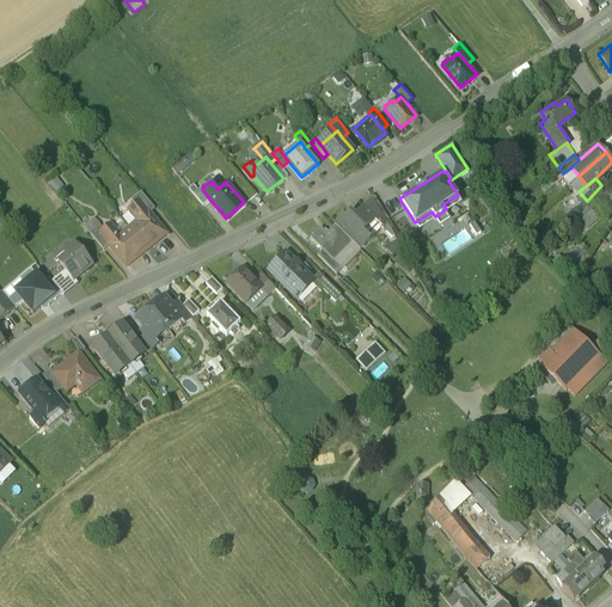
[(202,188),(200,184),(197,186),(193,190),(203,203),(209,198),(203,190),(203,189),(202,188)]
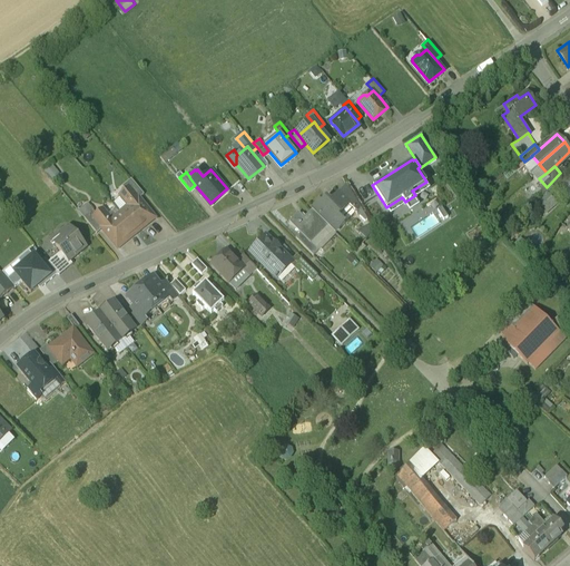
[(144,192),(130,176),(123,183),(126,188),(129,186),(138,196),(144,192)]
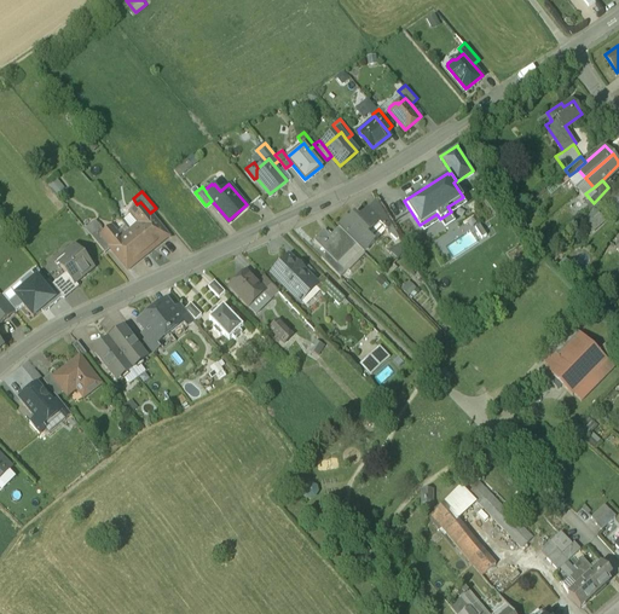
[(150,213),(140,202),(137,204),(131,209),(138,219),(139,224),(136,225),(131,229),(148,249),(168,233),(150,213)]
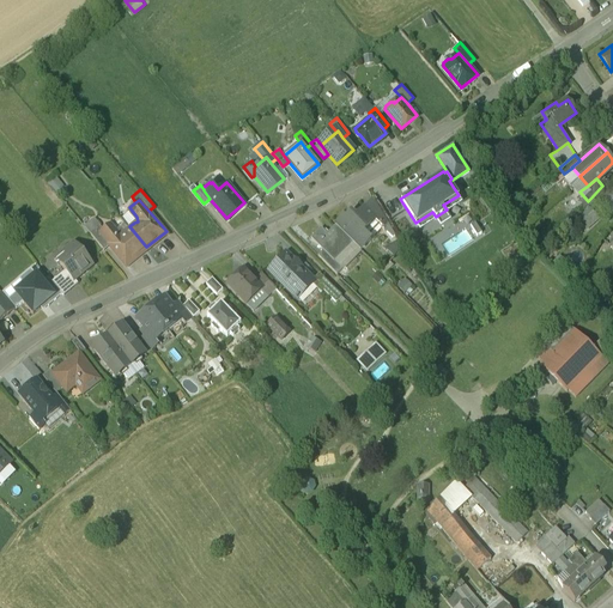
[(395,233),(376,200),(369,207),(376,216),(375,217),(392,235),(395,233)]
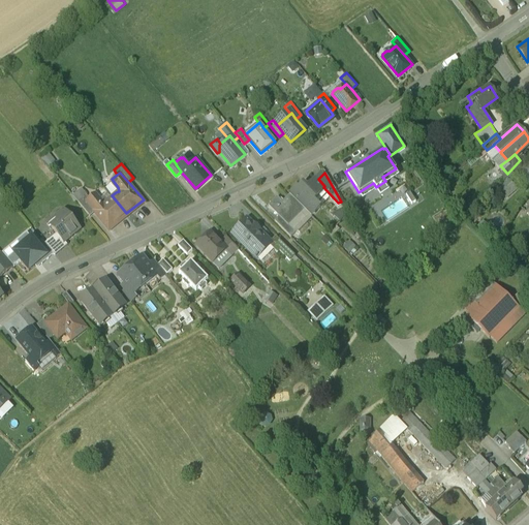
[(506,176),(497,185),(505,194),(516,185),(506,176)]
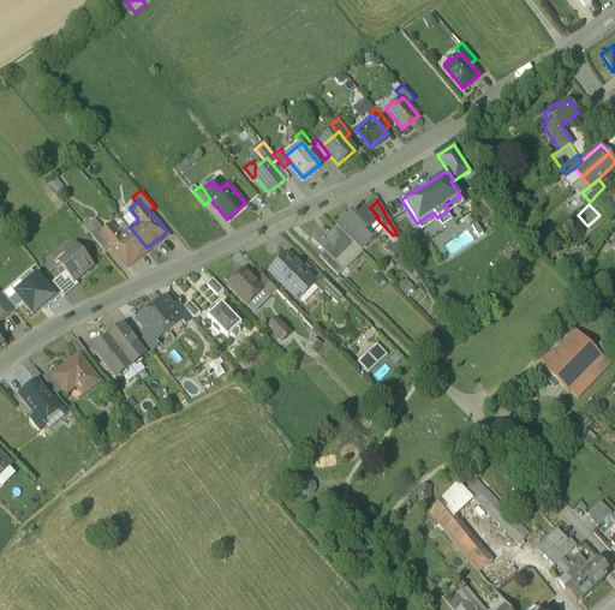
[(351,221),(345,215),(336,223),(353,241),(362,249),(371,238),(364,229),(376,217),(377,216),(370,208),(366,205),(351,221)]
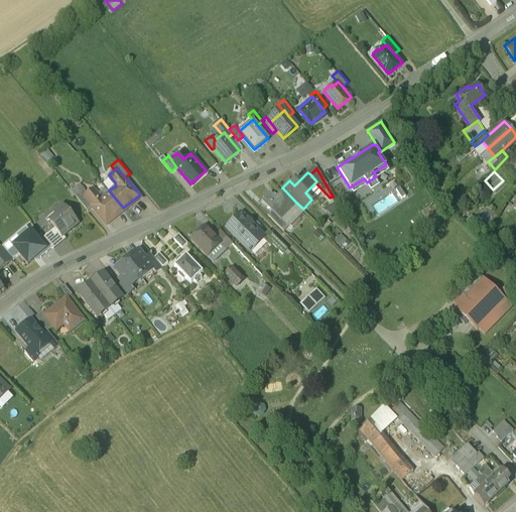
[(94,204),(86,194),(88,192),(84,187),(76,195),(88,209),(93,205),(94,204)]
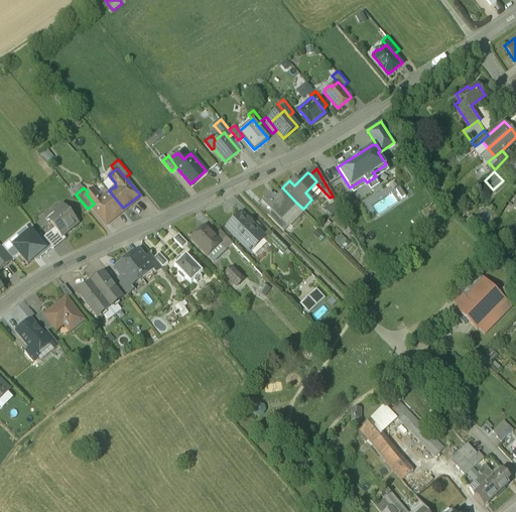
[(109,190),(105,194),(104,197),(100,196),(93,187),(88,192),(86,194),(94,204),(93,205),(107,222),(123,208),(109,190)]
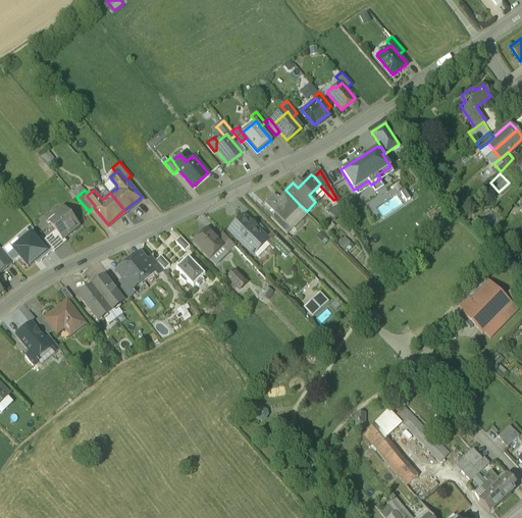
[(285,190),(278,197),(273,192),(264,201),(275,211),(274,211),(284,220),(300,205),(285,190)]
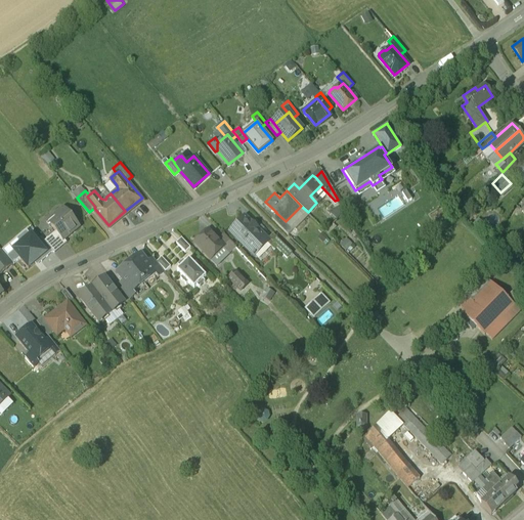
[(378,205),(384,215),(405,201),(399,190),(378,205)]
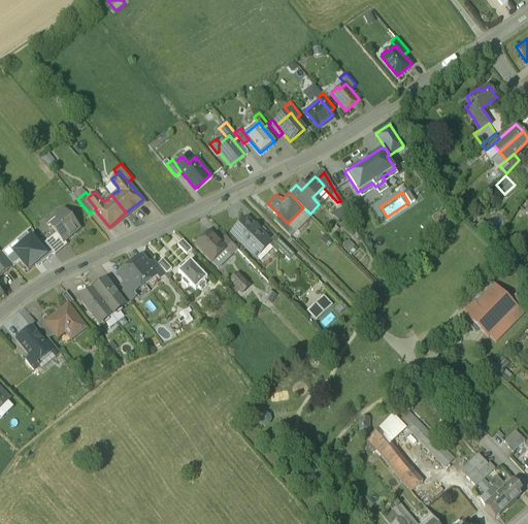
[(79,226),(64,207),(55,215),(57,218),(51,223),(56,230),(64,239),(64,238),(79,226)]
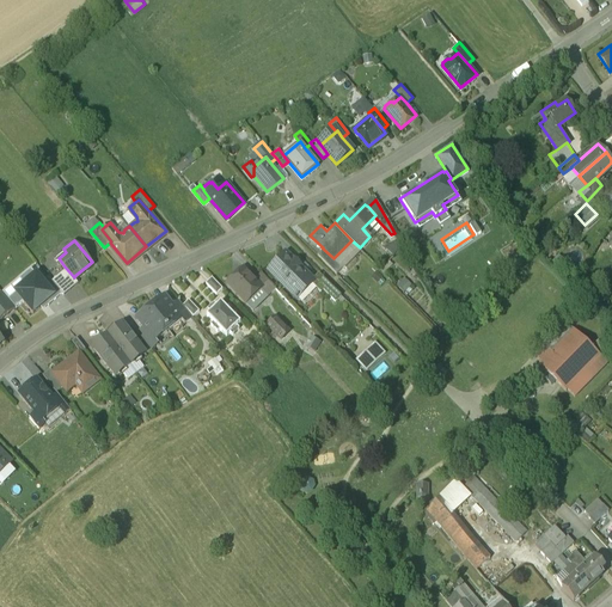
[(334,258),(322,247),(317,252),(336,271),(342,265),(334,258)]
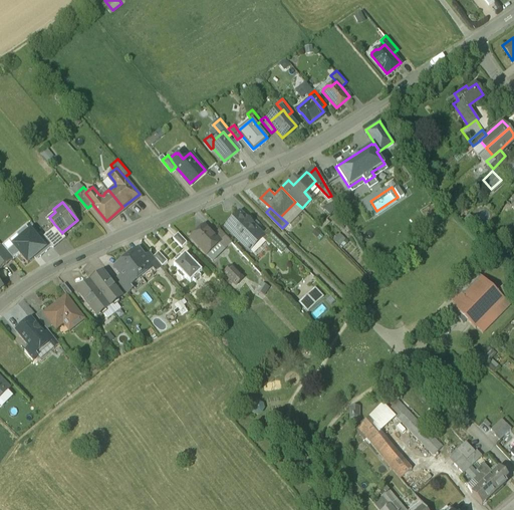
[(263,232),(240,210),(225,225),(249,249),(262,236),(264,234),(263,232)]
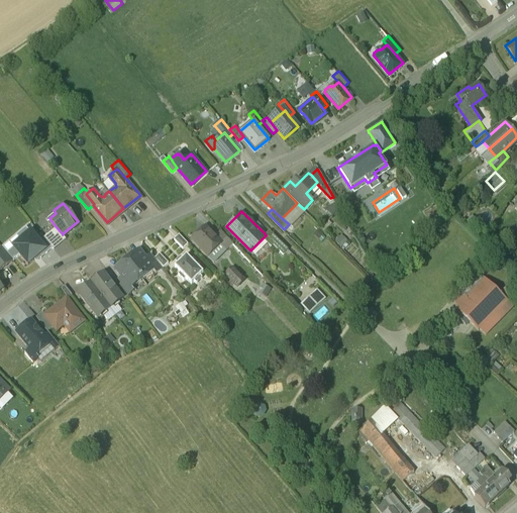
[(38,252),(45,246),(35,235),(25,224),(15,232),(20,238),(6,249),(13,258),(19,252),(27,262),(38,252)]
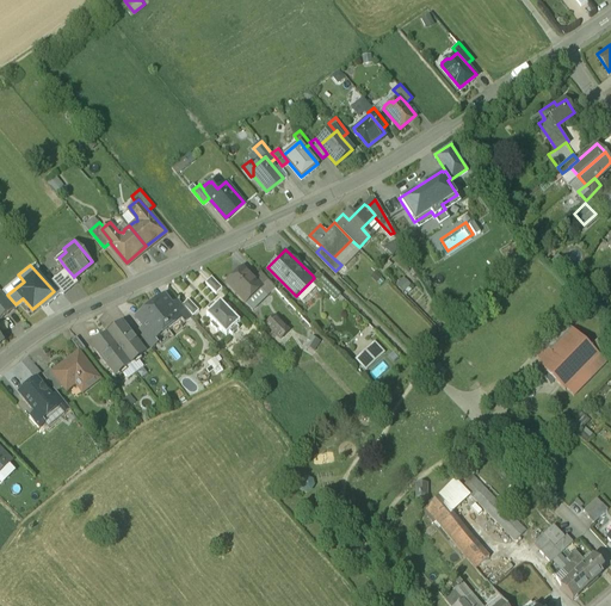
[(253,277),(242,265),(227,280),(246,300),(260,285),(261,284),(253,277)]
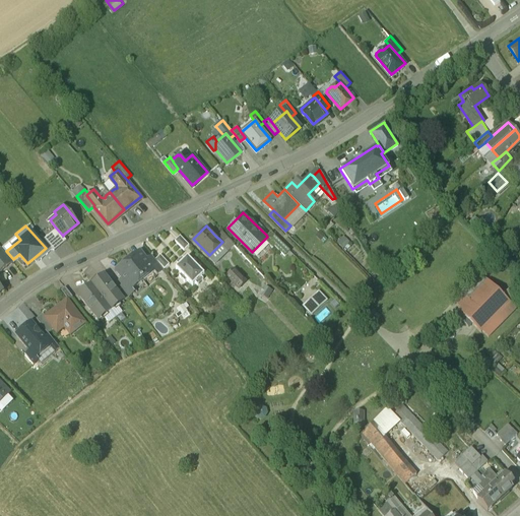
[(55,227),(44,237),(53,247),(54,248),(66,238),(63,235),(63,236),(55,227)]
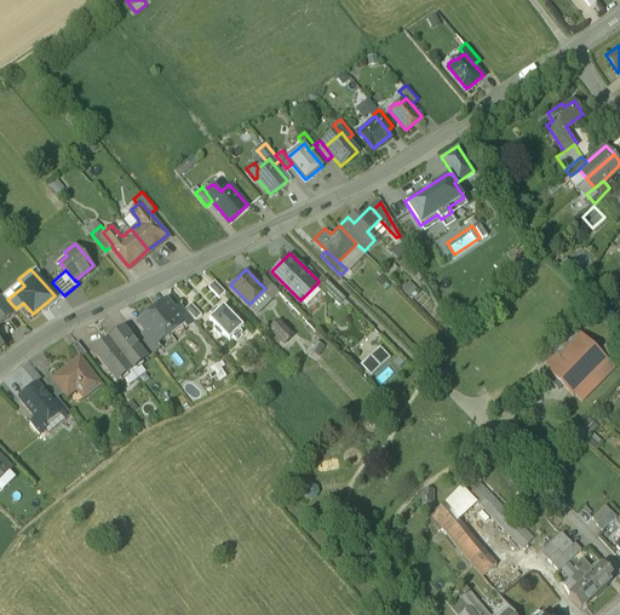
[(279,289),(264,274),(257,281),(265,288),(264,289),(271,297),(279,289)]
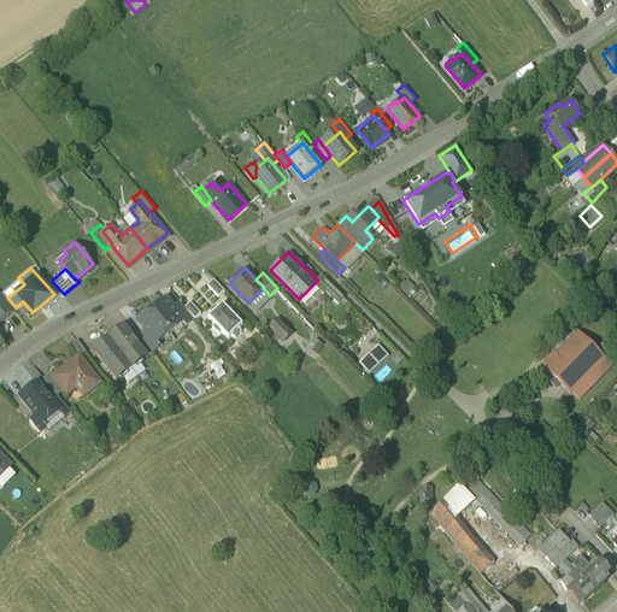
[(344,295),(322,272),(316,278),(317,281),(315,283),(323,292),(325,288),(338,301),(344,295)]
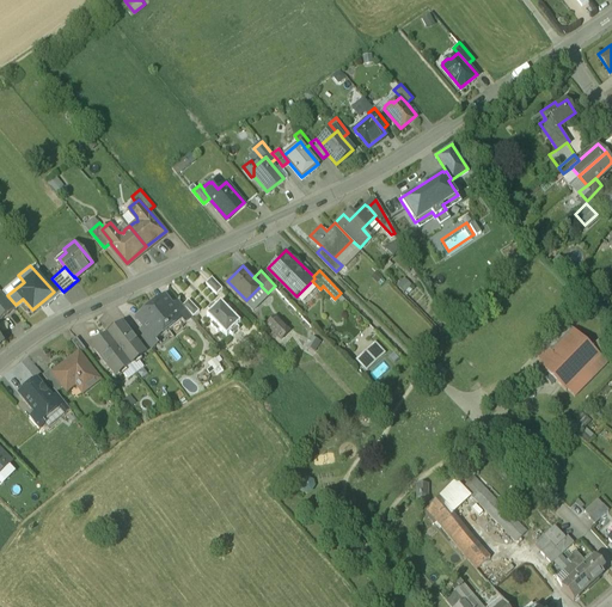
[(48,301),(62,290),(51,279),(48,274),(42,279),(54,292),(46,299),(48,301)]
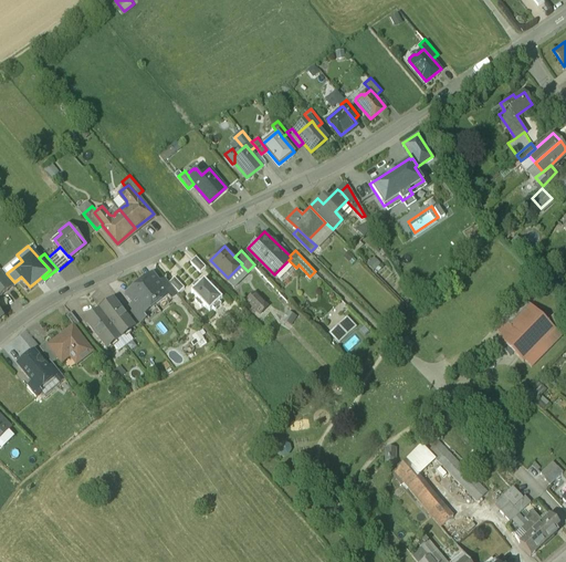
[(206,264),(196,255),(190,260),(200,270),(206,264)]
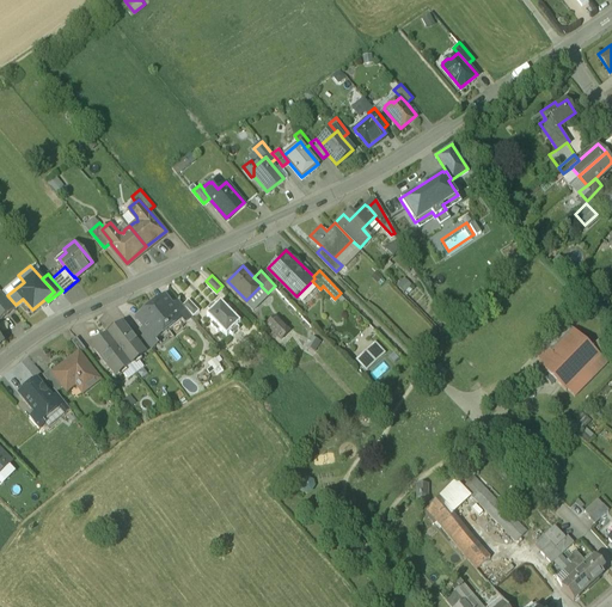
[(7,295),(2,289),(0,290),(0,317),(16,305),(8,296),(7,295)]
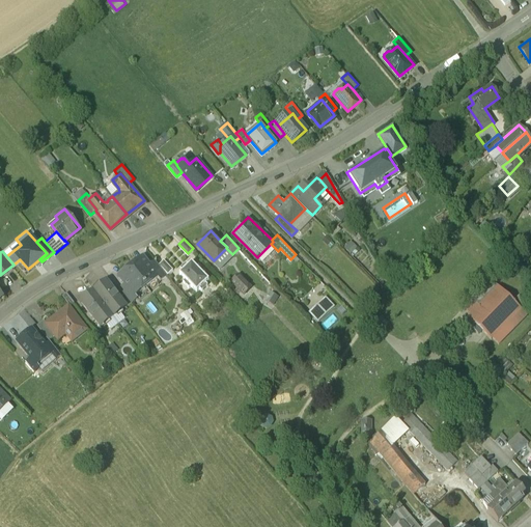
[(149,264),(142,255),(131,265),(145,284),(157,275),(158,275),(149,264)]
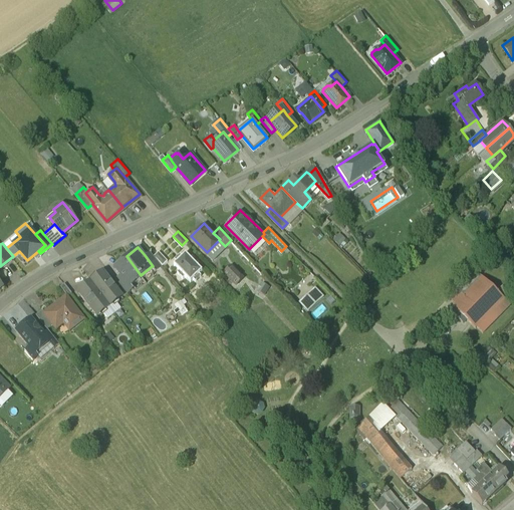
[(167,259),(158,249),(153,254),(162,264),(167,259)]
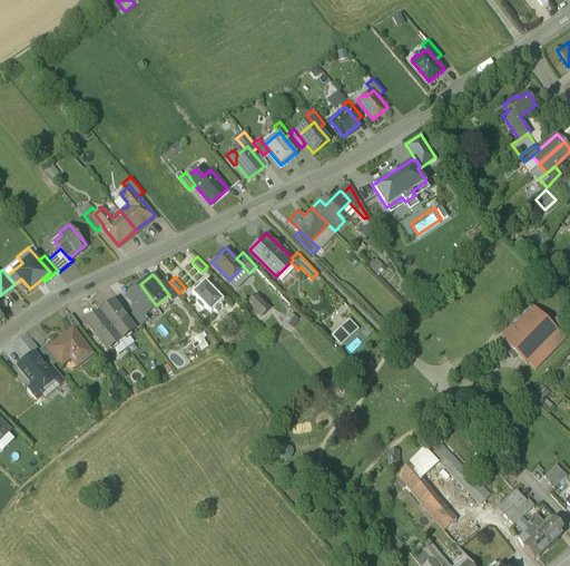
[(169,282),(166,277),(160,283),(169,295),(168,295),(172,300),(179,293),(169,282)]
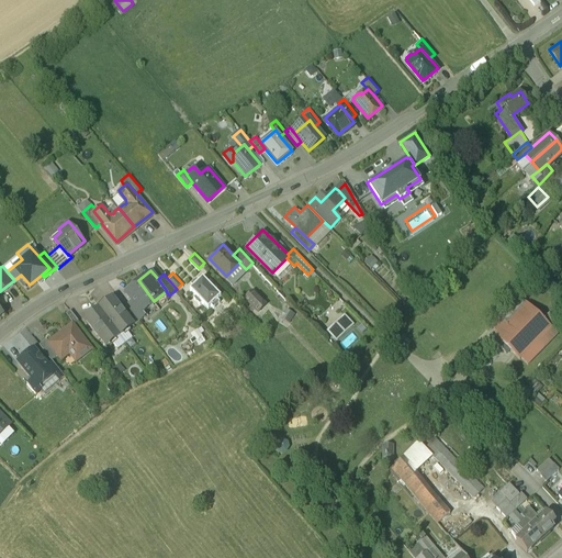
[(209,281),(202,275),(190,287),(195,293),(193,296),(200,302),(202,300),(208,307),(211,303),(213,305),(220,300),(217,297),(221,294),(214,288),(216,286),(211,279),(209,281)]
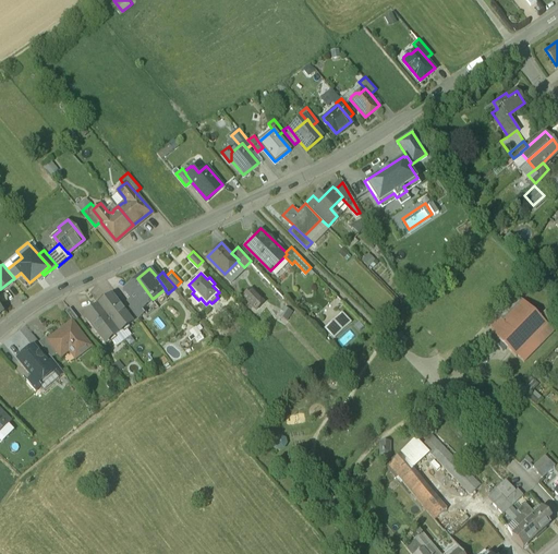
[(153,299),(137,278),(124,288),(131,297),(141,309),(141,308),(153,299)]
